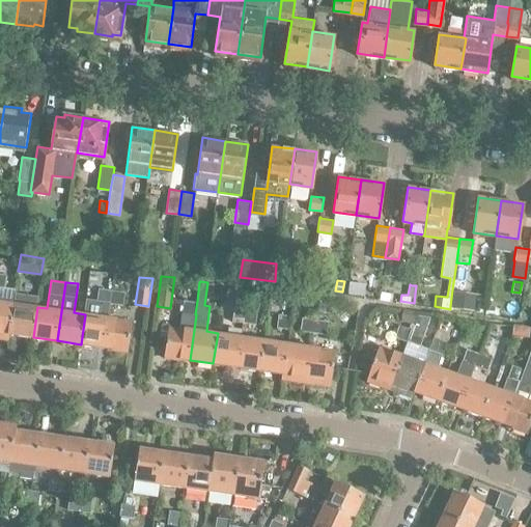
[(96,299),(111,301),(113,288),(99,286),(96,299)]
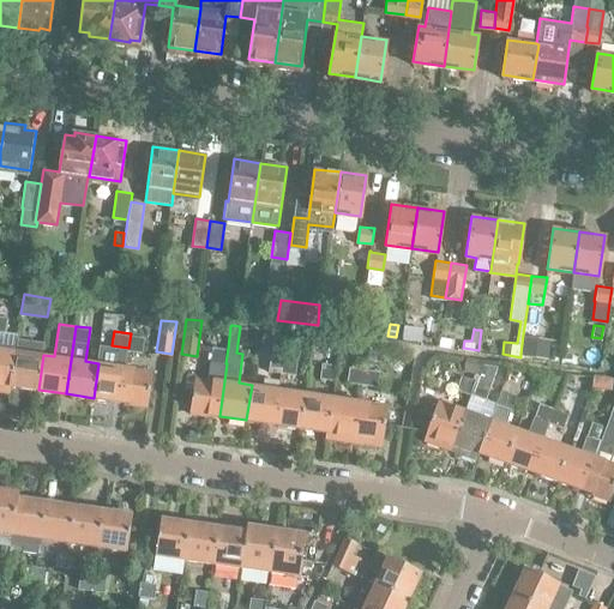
[(145,336),(131,333),(128,348),(144,350),(145,336)]
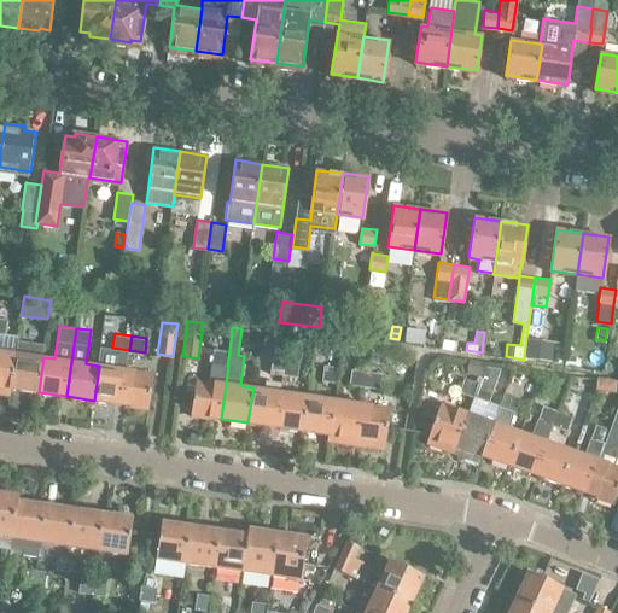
[(554,340),(526,337),(524,356),(552,360),(554,340)]
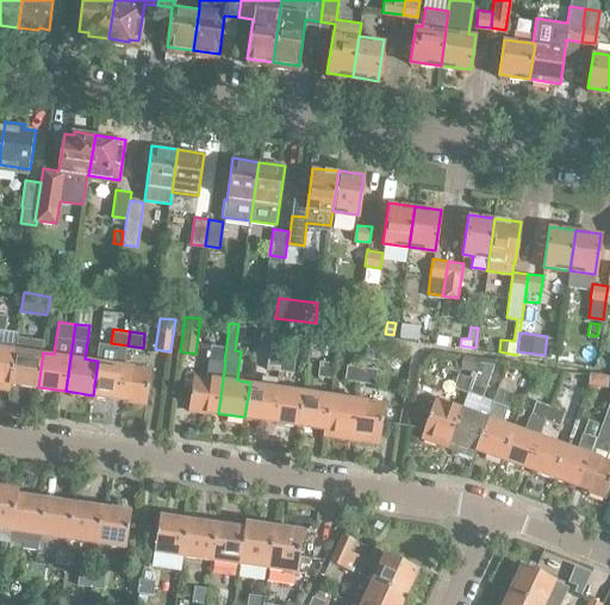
[(98,361),(93,395),(119,399),(125,365),(128,345),(111,343),(100,342),(98,361)]
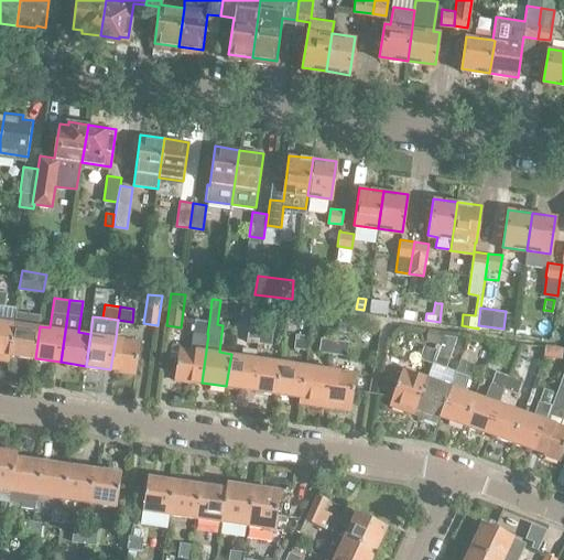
[(195,318),(193,332),(207,334),(209,320),(195,318)]
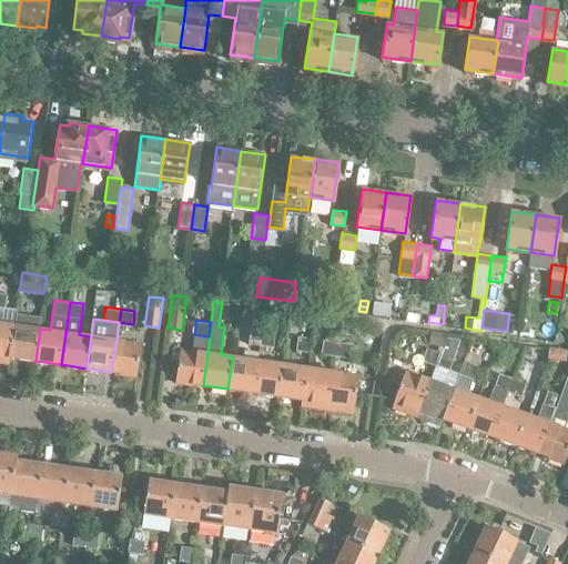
[(252,321),(249,342),(261,344),(262,330),(263,322),(252,321)]
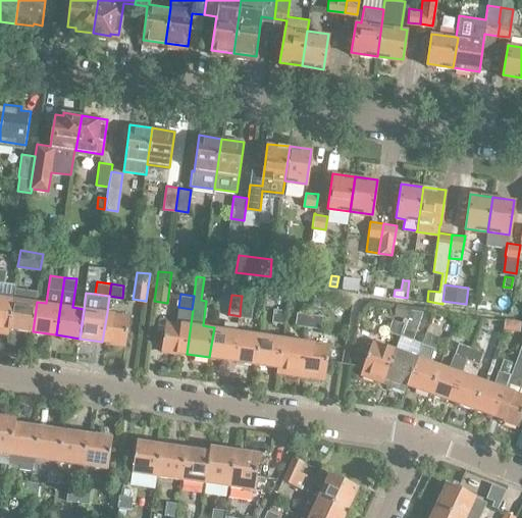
[(0,328),(7,330),(8,327),(12,298),(0,296),(0,328)]
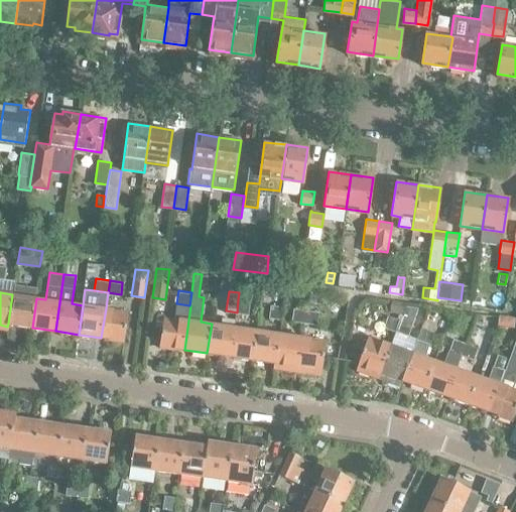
[(8,324),(32,328),(36,298),(13,294),(12,294),(8,324)]
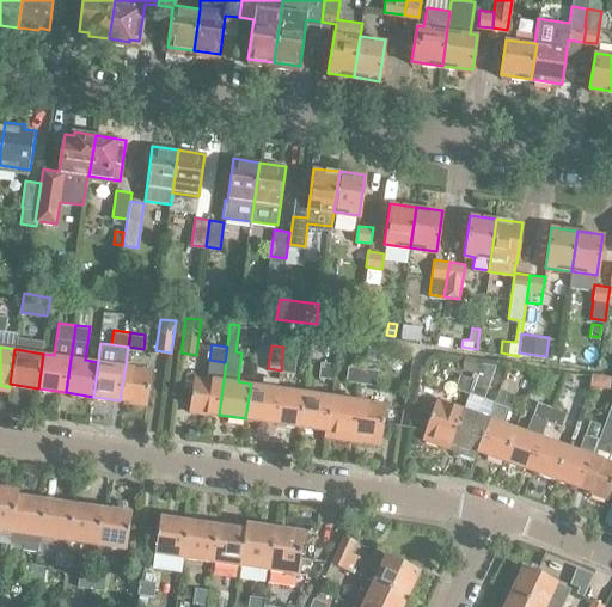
[(297,357),(282,355),(281,371),(294,372),(297,357)]
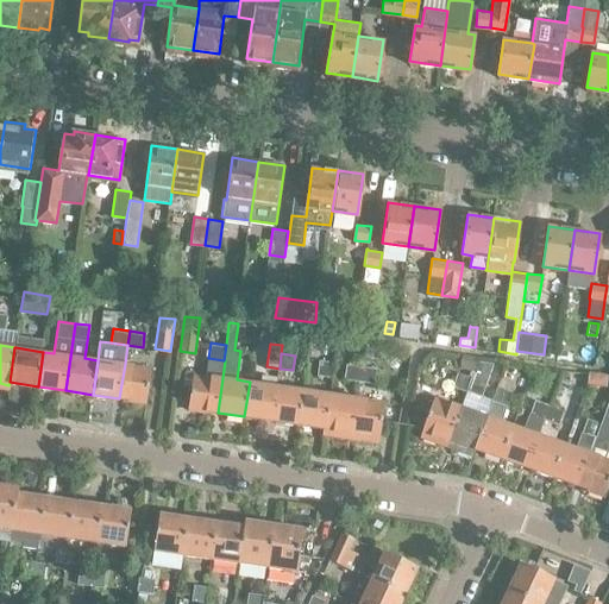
[(459,367),(475,370),(477,356),(462,353),(459,367)]
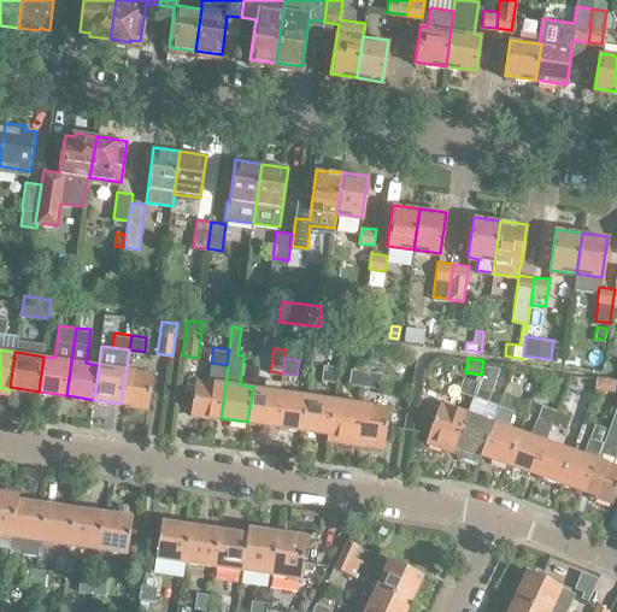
[(481,458),(482,454),(499,404),(488,400),(500,368),(500,363),(483,360),(481,375),(479,381),(477,380),(472,395),(466,412),(468,413),(456,449),(481,458)]
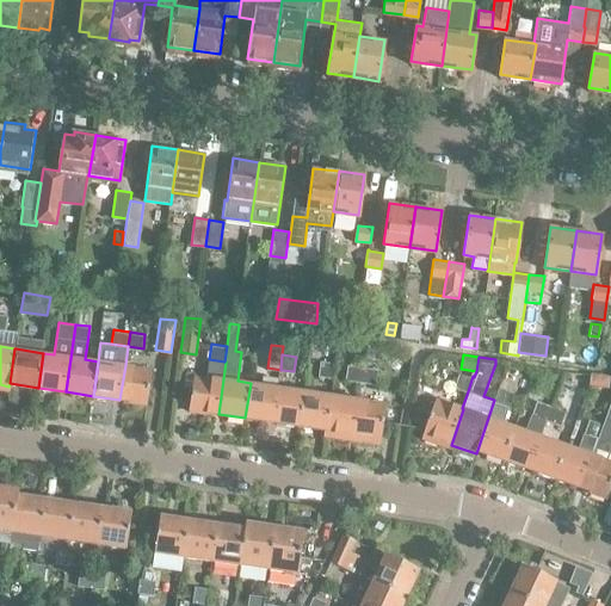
[(217,414),(218,414),(226,362),(224,362),(209,359),(207,376),(196,375),(190,409),(217,414)]
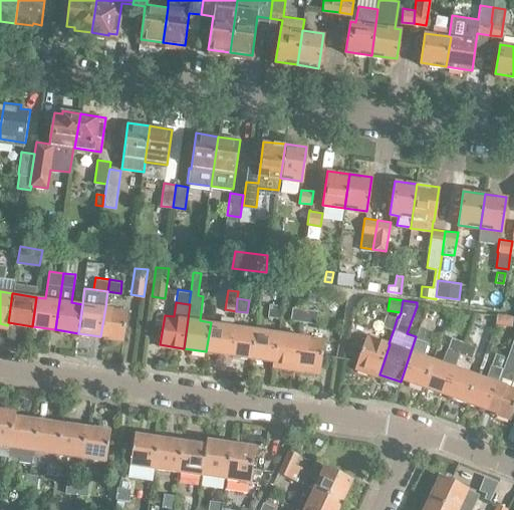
[(282,304),(270,302),(268,315),(281,317),(282,304)]
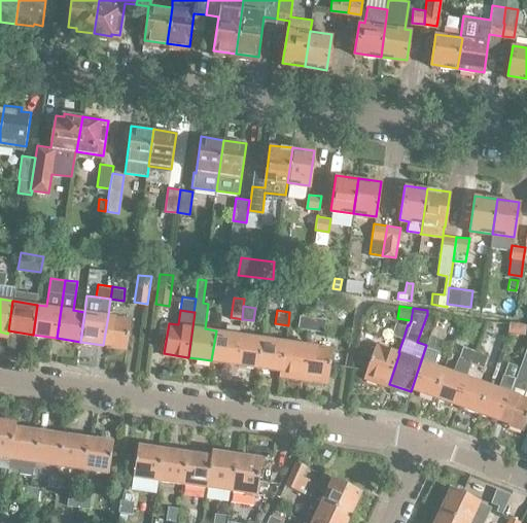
[(299,327),(311,329),(313,316),(300,314),(299,327)]
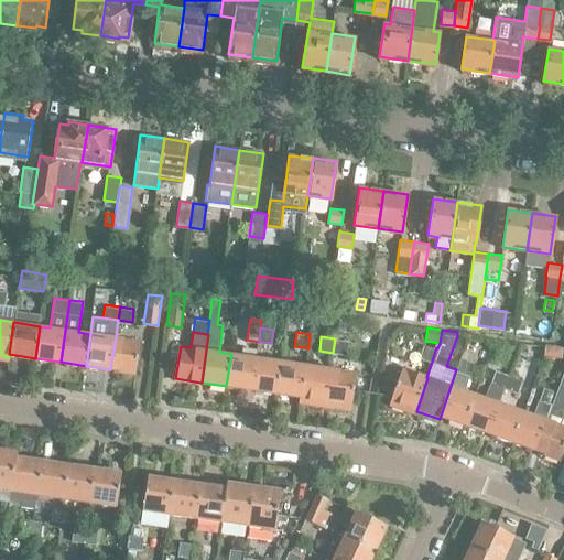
[(129,340),(116,337),(110,369),(137,374),(141,342),(129,340)]
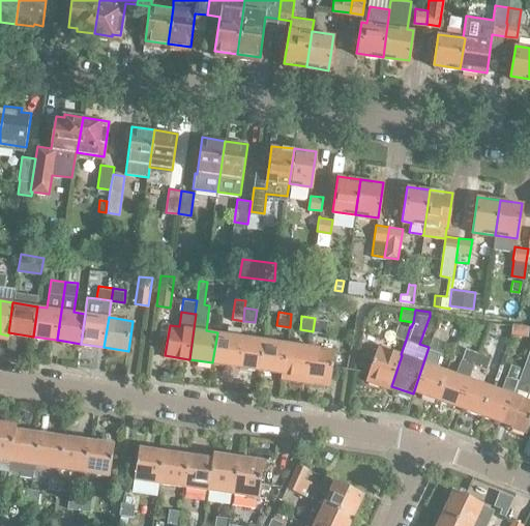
[(327,319),(315,318),(313,331),(326,332),(327,319)]
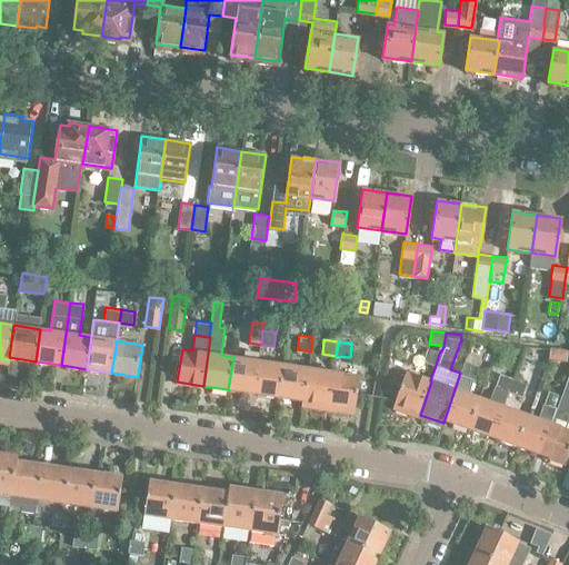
[(566,360),(568,348),(550,346),(548,357),(566,360)]
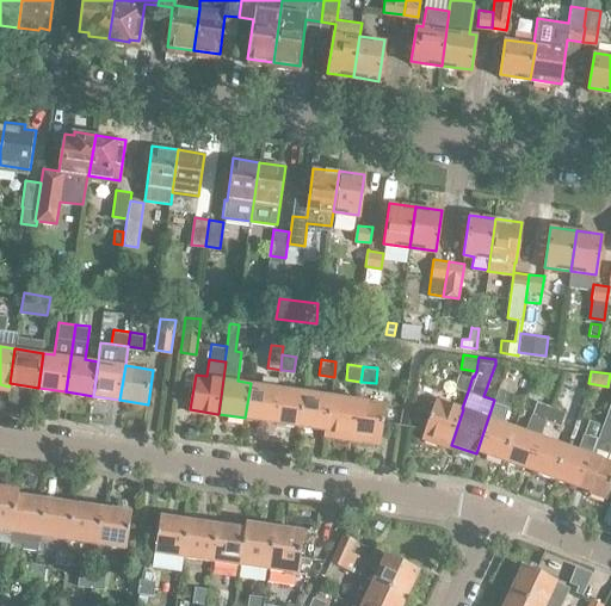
[(185,372),(184,384),(192,385),(193,373),(185,372)]
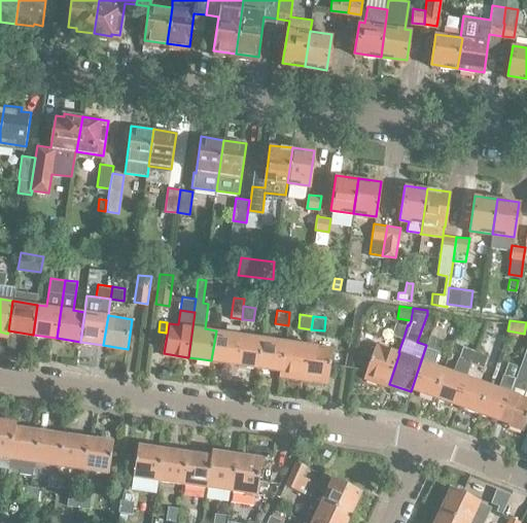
[(391,334),(403,338),(408,324),(396,321),(391,334)]
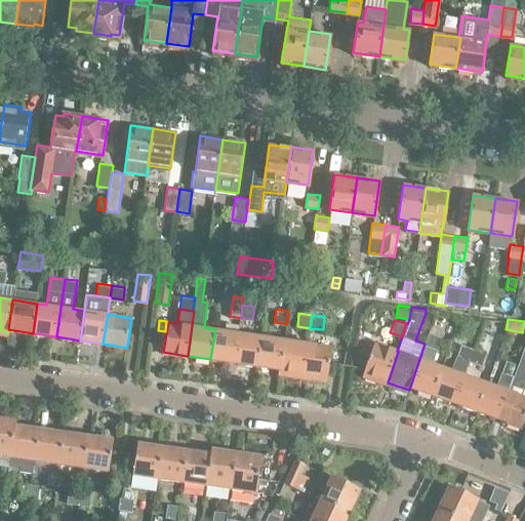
[(210,359),(234,363),(238,332),(239,324),(226,322),(225,330),(215,329),(210,359)]
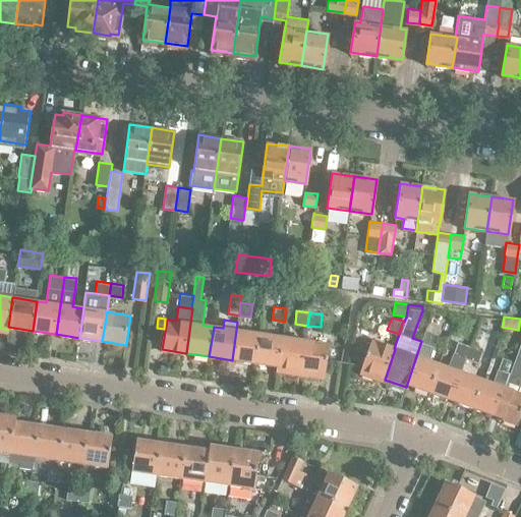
[(421,341),(407,384),(431,392),(442,365),(428,360),(438,334),(425,329),(421,341)]
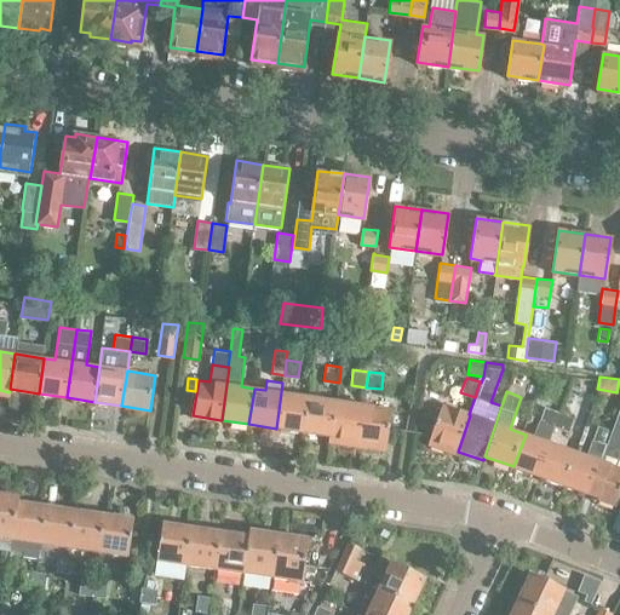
[(276,429),(303,432),(309,397),(281,392),(276,429)]
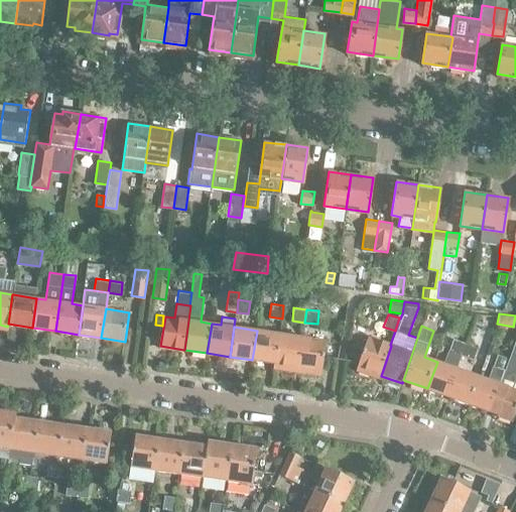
[(275,364),(279,334),(257,331),(252,360),(274,364),(275,364)]
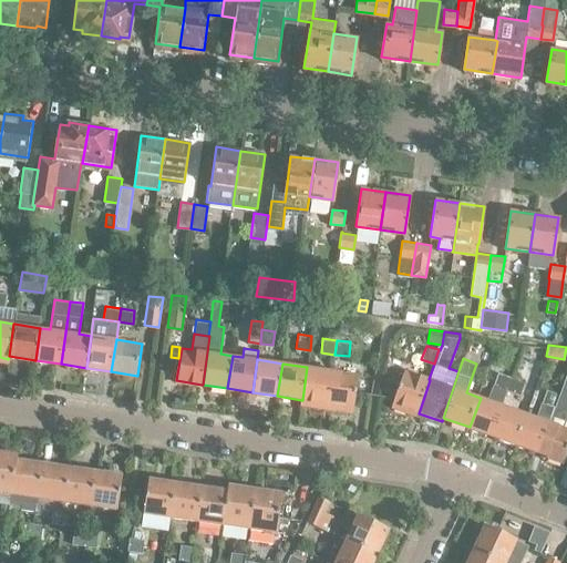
[(301,402),(327,407),(332,371),(307,367),(302,400),(301,400),(301,402)]
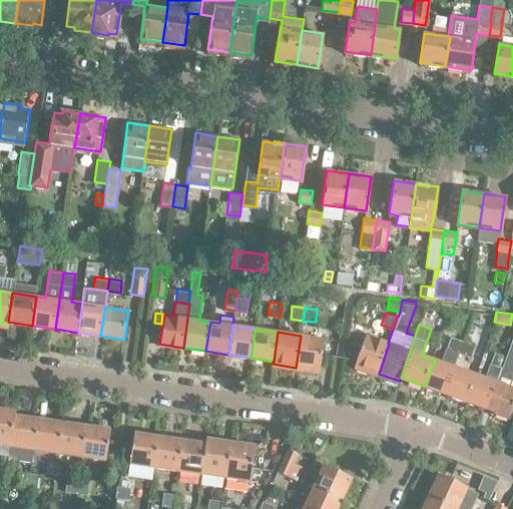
[(503,368),(489,409),(510,416),(512,408),(512,387),(509,386),(512,375),(512,335),(506,355),(507,355),(503,368)]
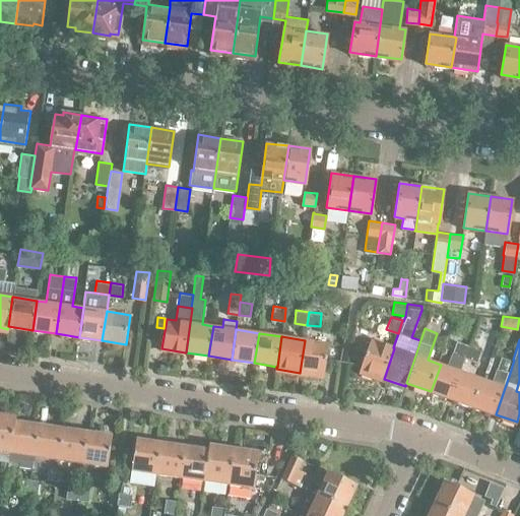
[(300,373),(323,377),(328,344),(305,340),(300,373)]
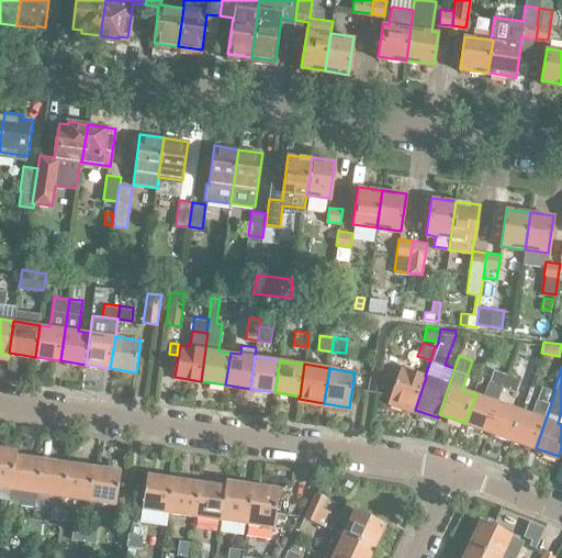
[(380,387),(392,391),(389,401),(415,410),(426,377),(425,376),(401,368),(397,378),(384,372),(380,387)]
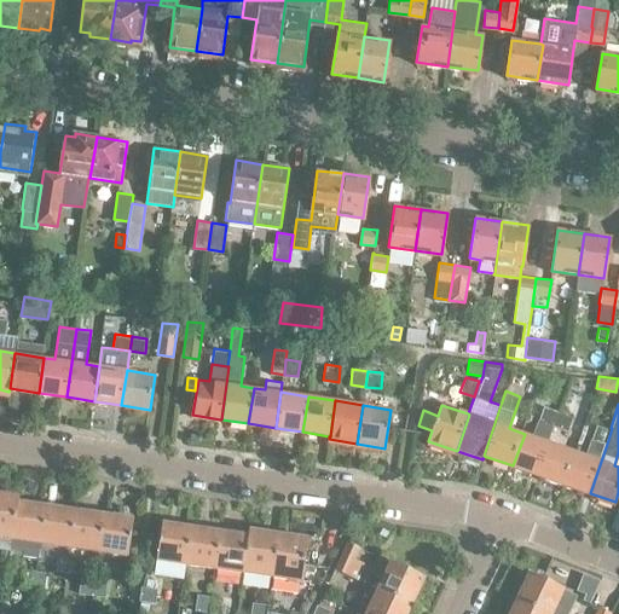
[(538,420),(553,424),(559,410),(544,405),(538,420)]
